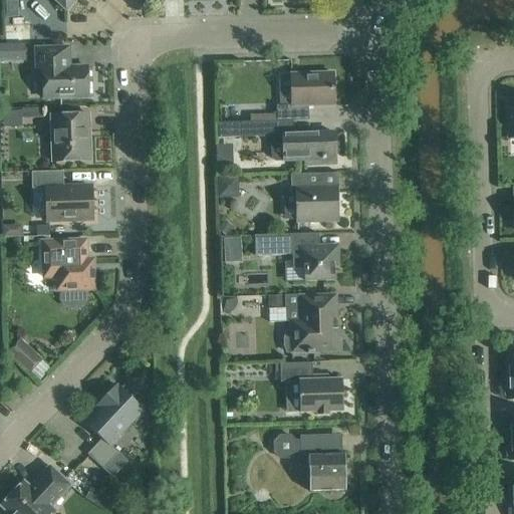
[(53,0),(65,11),(75,0),(77,0),(78,1),(79,0),(53,0)]
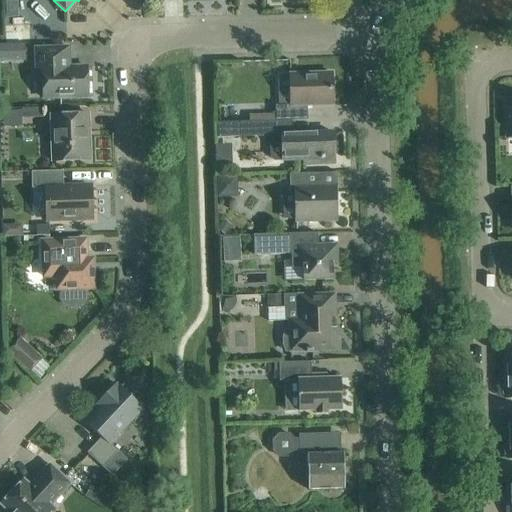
[(20,32),(4,32),(4,44),(20,44),(20,32)]
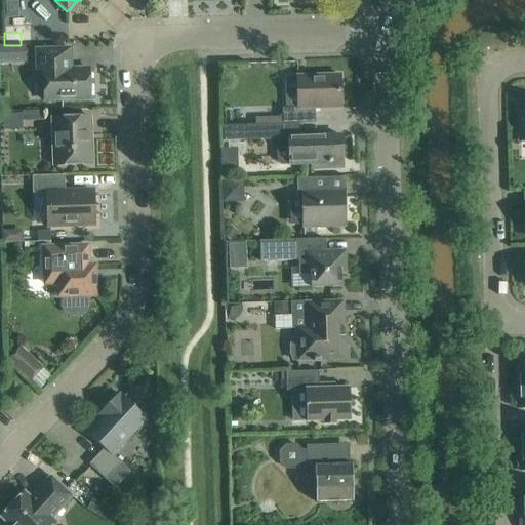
[(0,61),(26,61),(26,45),(21,45),(4,45),(0,44),(0,61)]
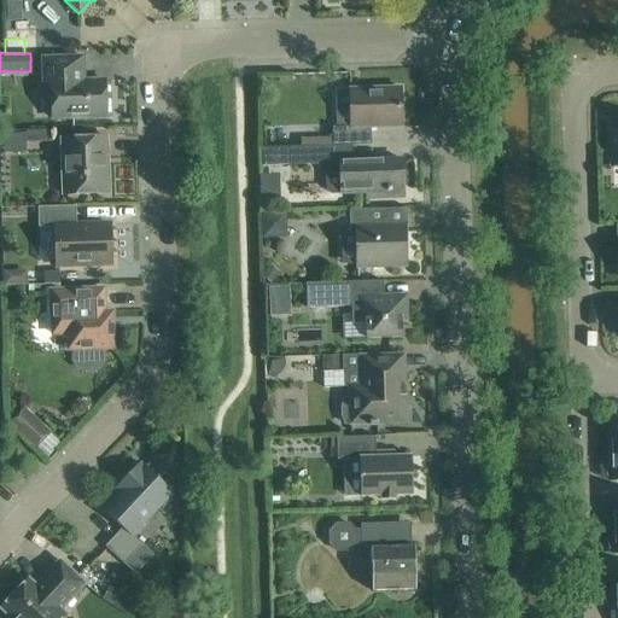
[(82,76),(83,76),(83,58),(44,59),(45,91),(52,91),(52,120),(106,117),(105,81),(82,82),(82,76)]
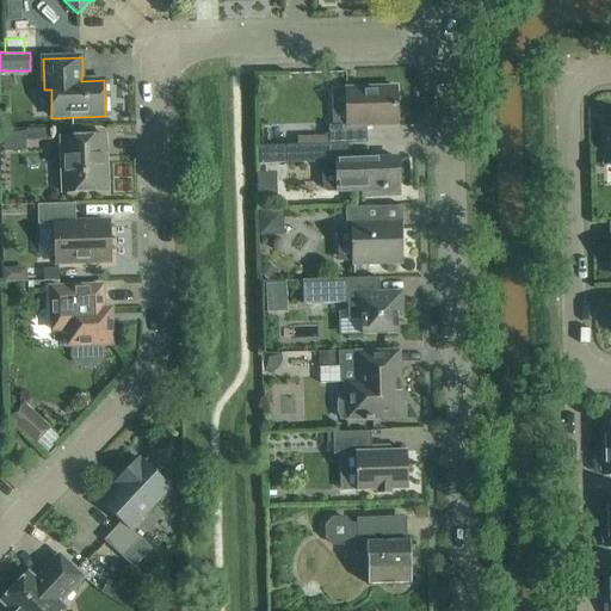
[(328,136),(300,137),(300,146),(313,144),(329,144),(349,143),(368,143),(366,127),(396,125),(395,87),(346,88),(347,100),(332,102),(332,127),(328,127),(328,136)]
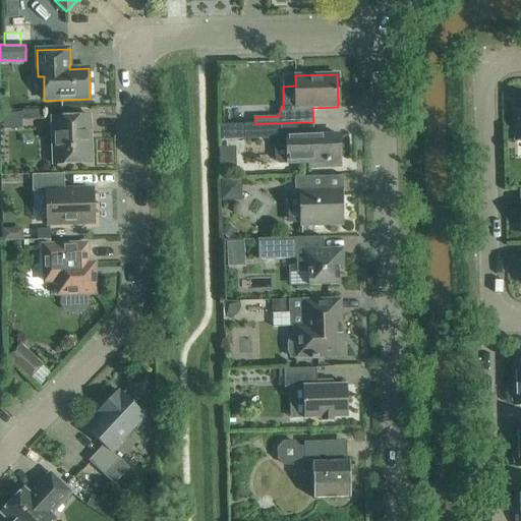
[(43,107),(19,107),(19,110),(1,111),(1,126),(20,126),(20,118),(43,118),(43,107)]
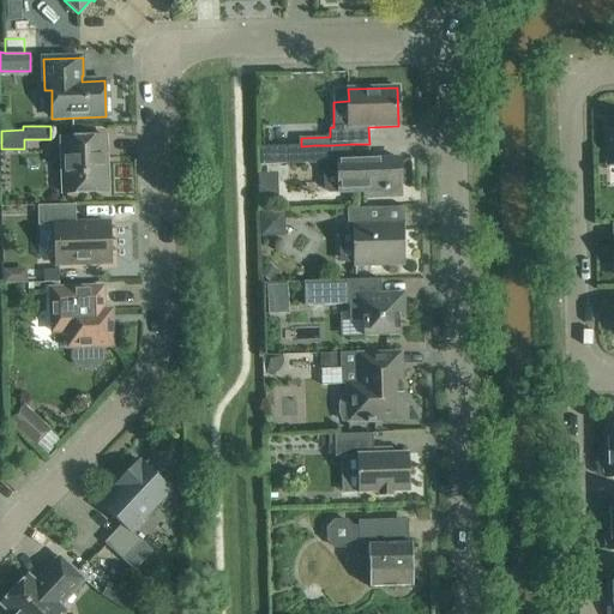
[(104,157),(107,157),(107,137),(61,139),(62,174),(65,174),(66,191),(62,191),(62,194),(108,192),(108,167),(104,167),(104,157)]
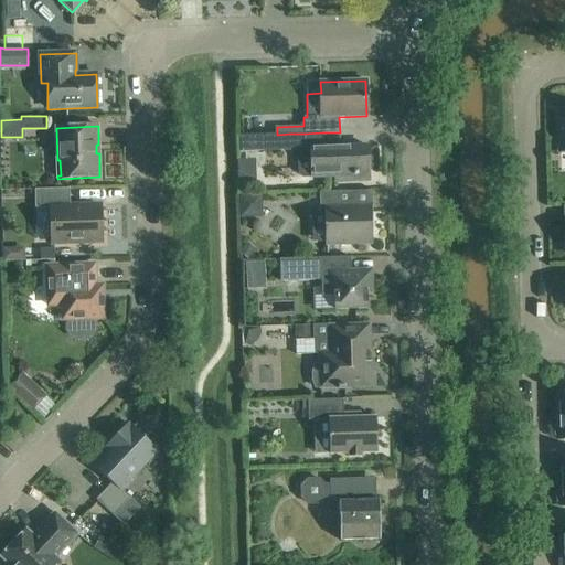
[(277,135),(244,136),(245,147),(278,146),(278,151),(289,151),(296,151),(296,171),(302,178),(312,178),(347,177),(369,176),(368,147),(322,148),(322,132),(305,134),(289,134),(277,135)]
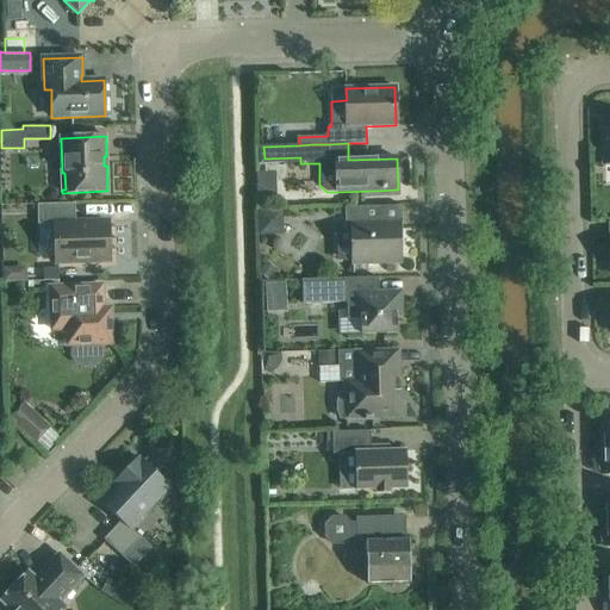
[(278,170),(260,170),(260,197),(278,195),(278,170)]
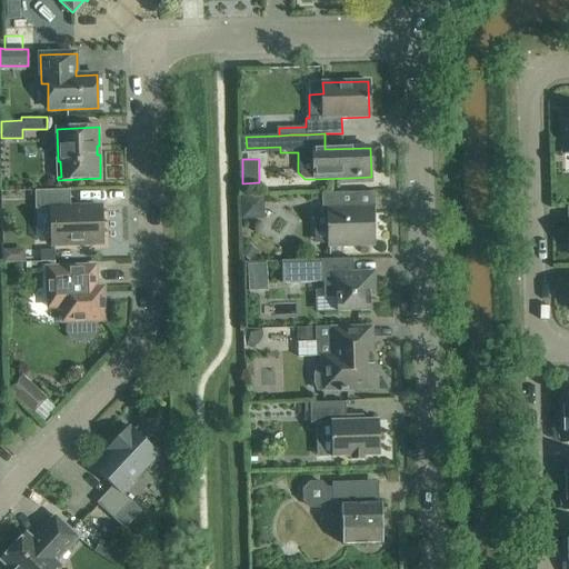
[(101,207),(70,208),(70,190),(35,191),(36,210),(51,209),(52,246),(102,243),(101,207)]
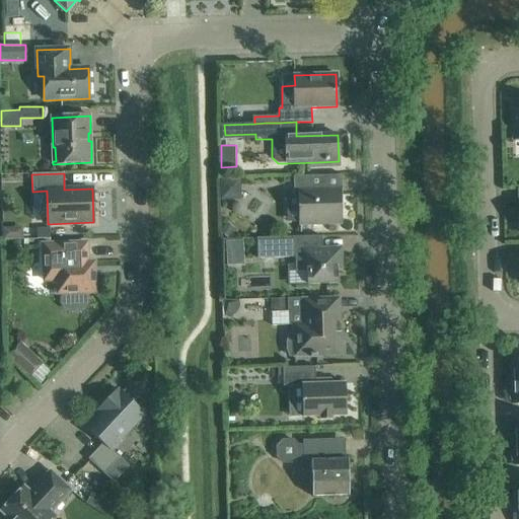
[(299,197),(300,225),(341,224),(340,194),(323,195),(323,176),(293,176),(294,197),(299,197)]
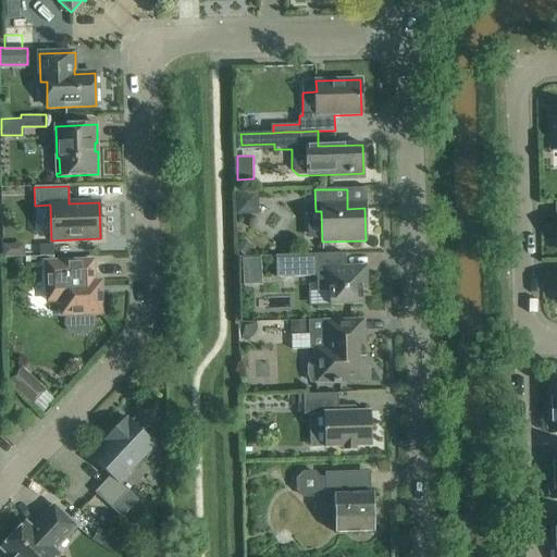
[(255,193),(235,194),(235,214),(255,213),(255,193)]
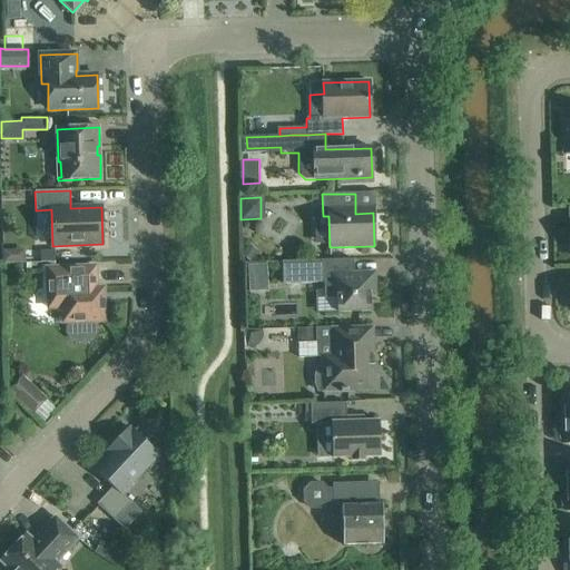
[(241,256),(249,262),(257,251),(248,245),(241,256)]
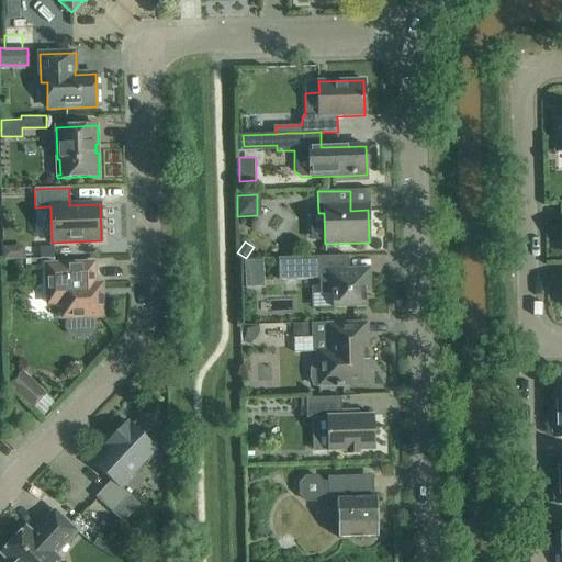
[(40,248),(41,259),(54,259),(54,247),(40,248)]
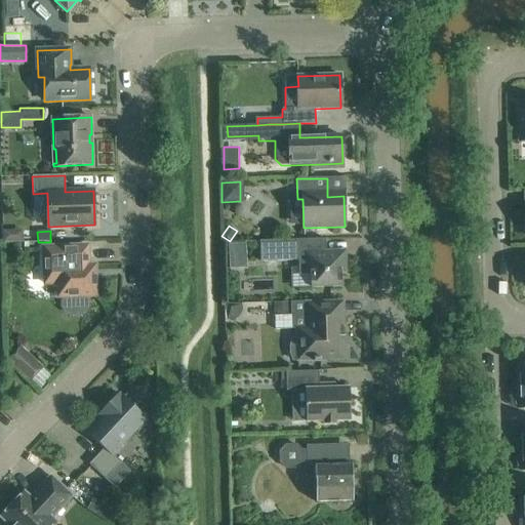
[(306,240),(259,241),(260,261),(293,260),(294,274),(299,274),(299,288),(321,287),(341,287),(341,272),(347,272),(346,256),(326,256),(326,239),(306,240)]
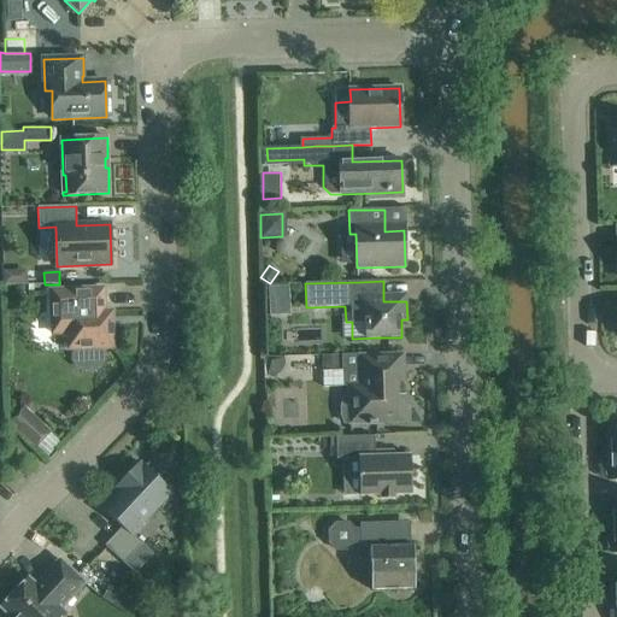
[(112,312),(104,312),(104,289),(52,291),(53,334),(68,334),(69,350),(74,350),(75,360),(83,369),(95,369),(104,360),(104,348),(113,348),(112,312)]
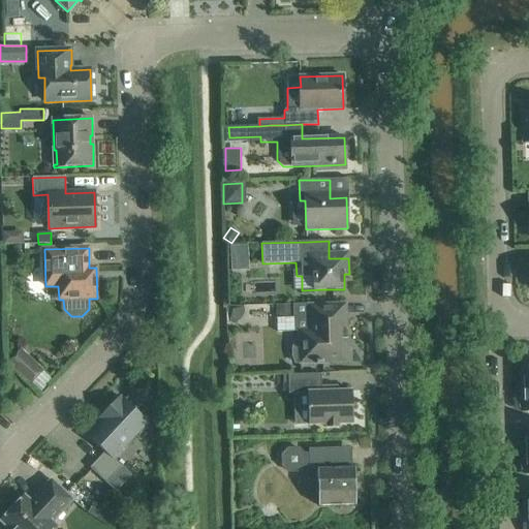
[(293,306),(277,306),(278,331),(293,331),(299,331),(300,364),(327,363),(347,362),(345,304),(324,305),(308,306),(293,306)]
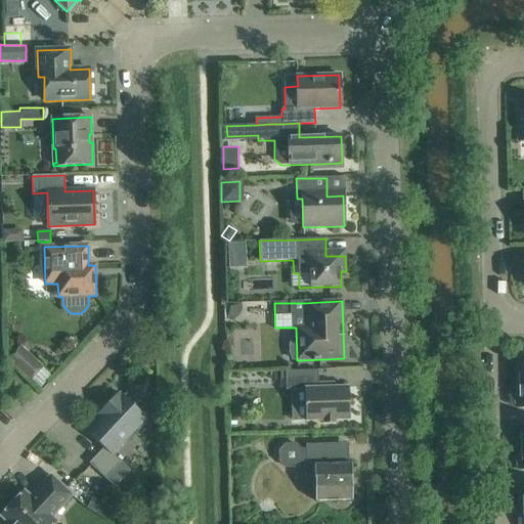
[(18,344),(4,359),(29,380),(42,365),(18,344)]
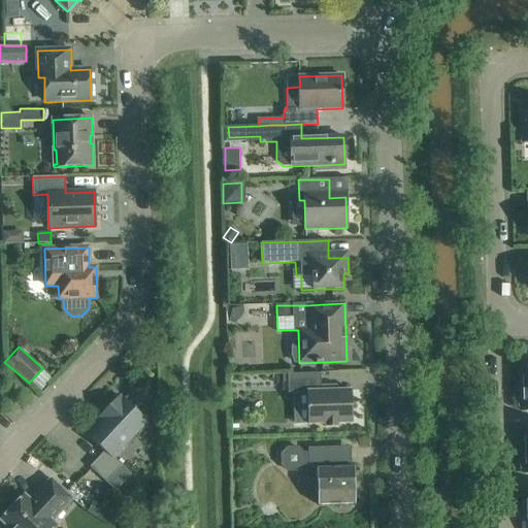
[(321,373),(288,374),(288,393),(307,393),(308,425),(326,424),(326,428),(338,427),(338,424),(353,423),(352,390),(337,391),(337,385),(321,386),(321,373)]
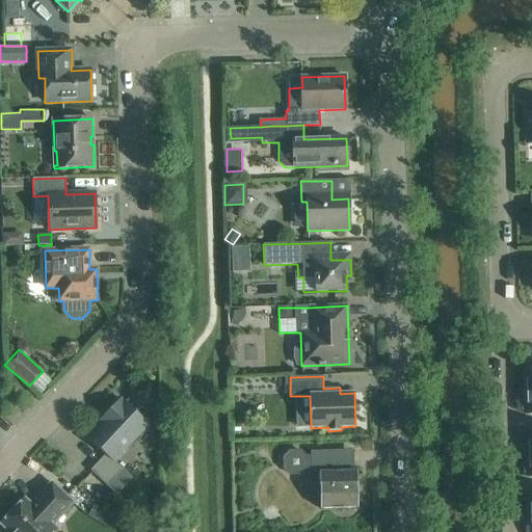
[(531,393),(526,394),(526,400),(523,402),(523,410),(527,411),(527,415),(531,415),(531,393)]
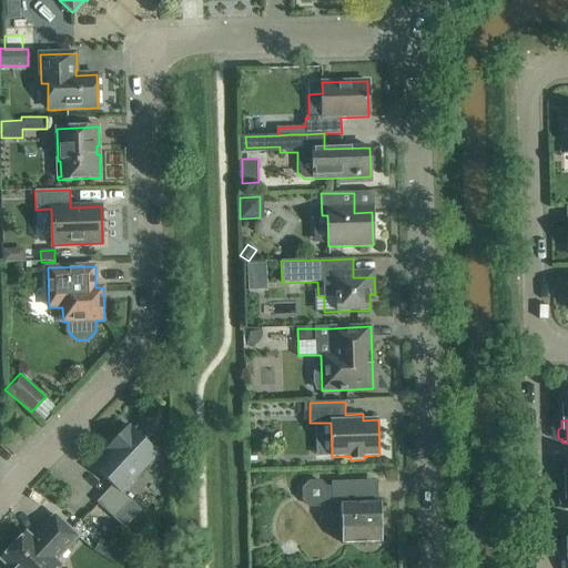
[(117,445),(94,468),(113,486),(97,503),(114,519),(121,513),(131,501),(121,493),(159,453),(148,443),(148,438),(143,438),(132,428),(131,429),(128,426),(113,442),(117,445)]
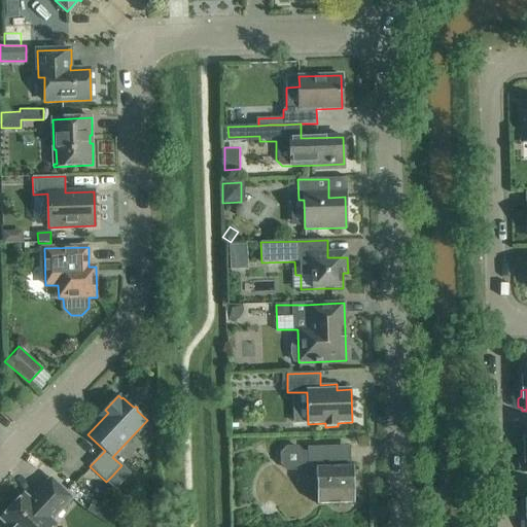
[(523,452),(526,451),(526,427),(522,428),(522,431),(518,433),(519,441),(523,443),(523,452)]
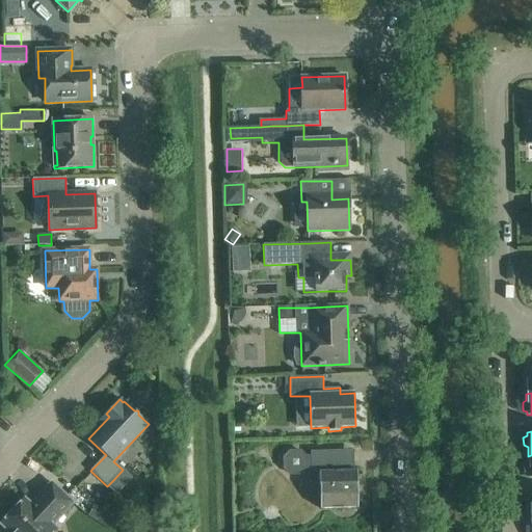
[(344,450),(311,452),(311,457),(307,457),(300,452),(290,452),(285,458),(285,469),(291,474),(301,474),(307,468),(311,468),(317,474),(319,473),(320,506),(320,509),(357,508),(356,471),(344,471),(344,450)]
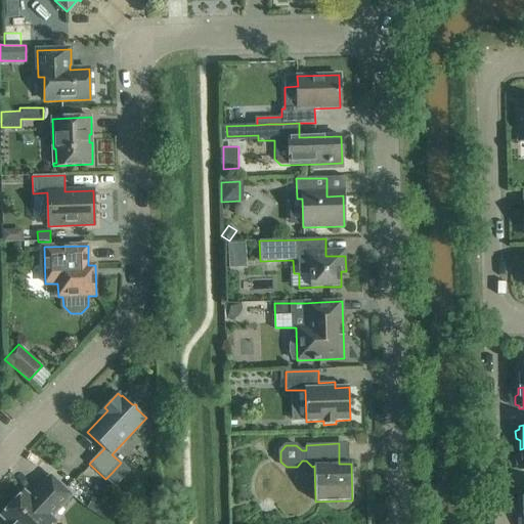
[(112,473),(105,479),(115,487),(121,481),(112,473)]
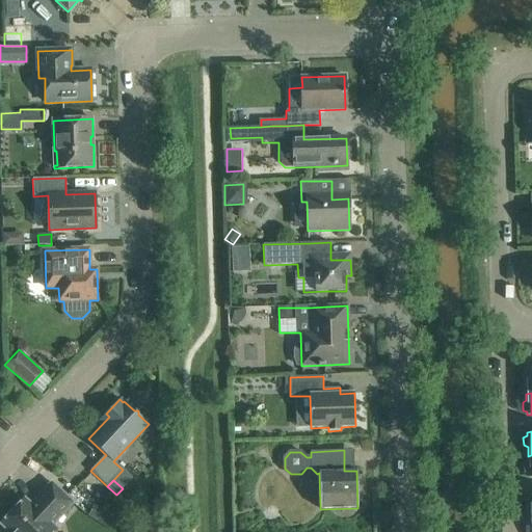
[(32,507),(31,505),(25,500),(1,525),(9,531),(54,531),(56,530),(52,526),(73,503),(52,483),(36,500),(38,501),(32,507)]
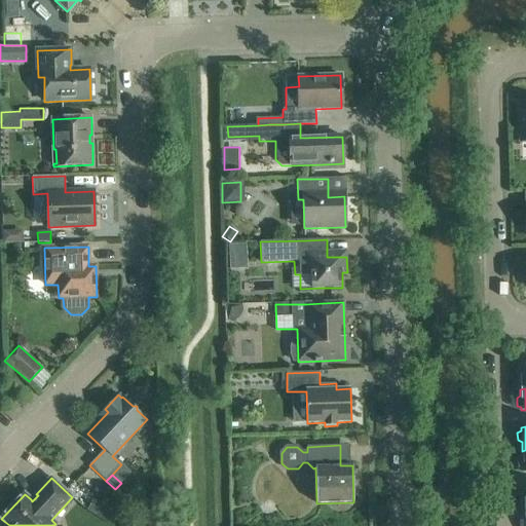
[(94,500),(86,512),(107,525),(114,514),(94,500)]
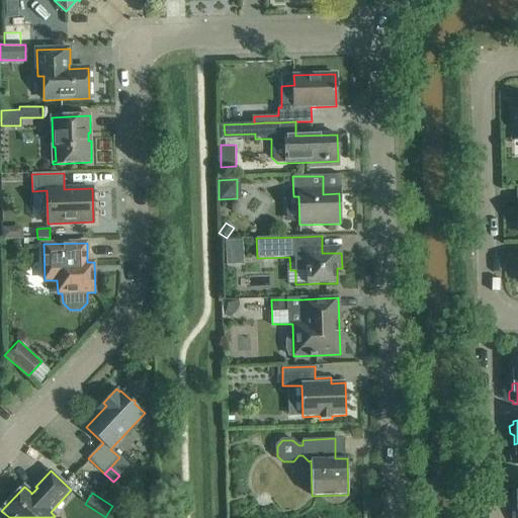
[(145,517),(157,517),(157,496),(140,515),(145,517)]
